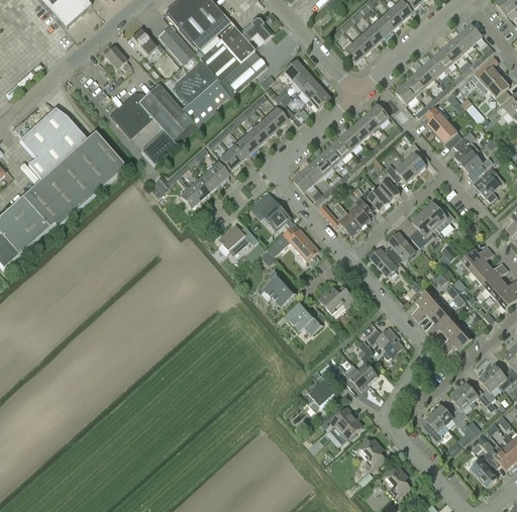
[(38,0),(64,28),(90,5),(85,0),(38,0)]
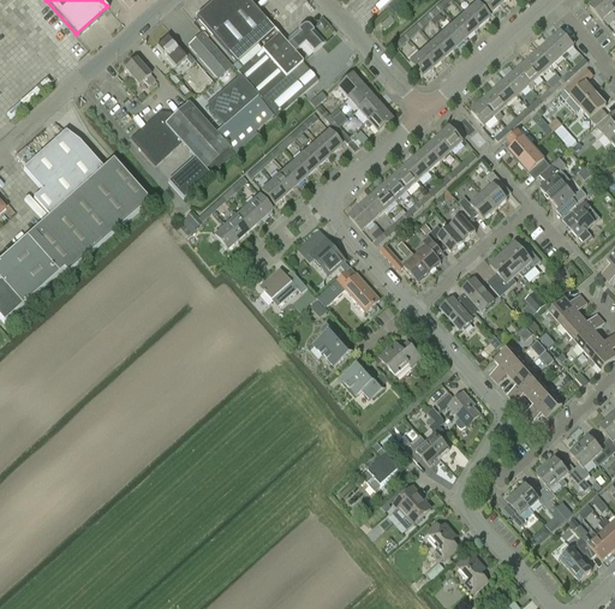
[(228,49),(266,17),(257,9),(250,0),(210,0),(196,13),(213,31),(228,49)]
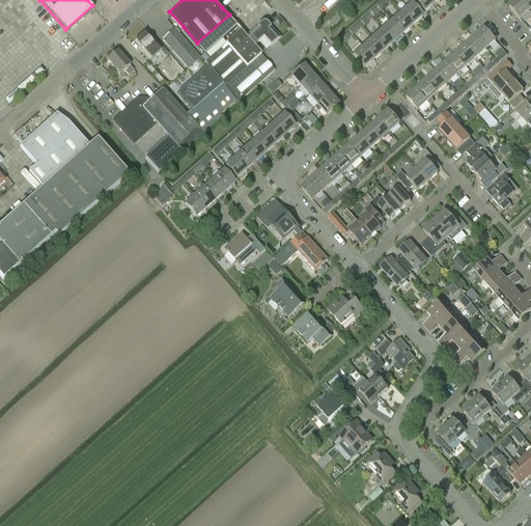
[(338,0),(334,4),(341,12),(355,0),(338,0)]
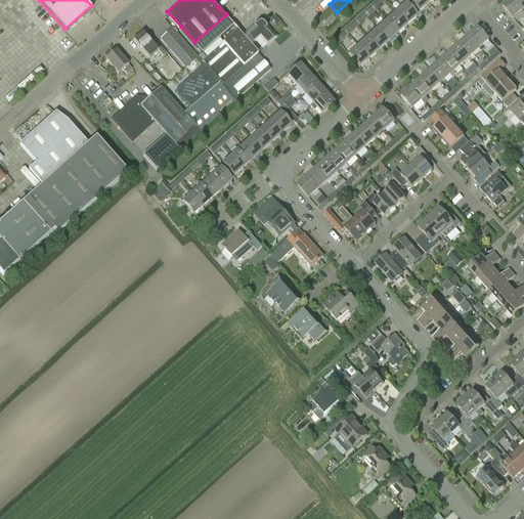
[(407,20),(417,12),(405,0),(396,8),(407,20)]
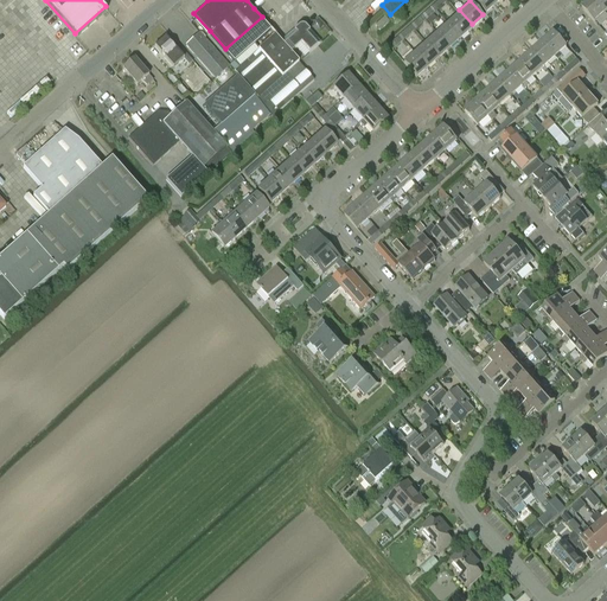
[(484,10),(496,0),(477,0),(484,10)]
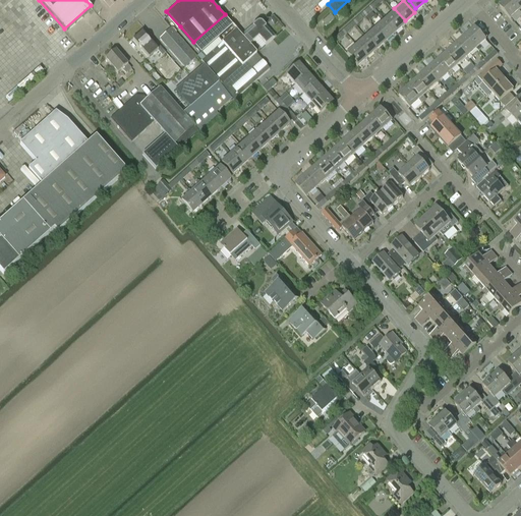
[(511,14),(520,6),(515,0),(502,0),(500,2),(511,14)]
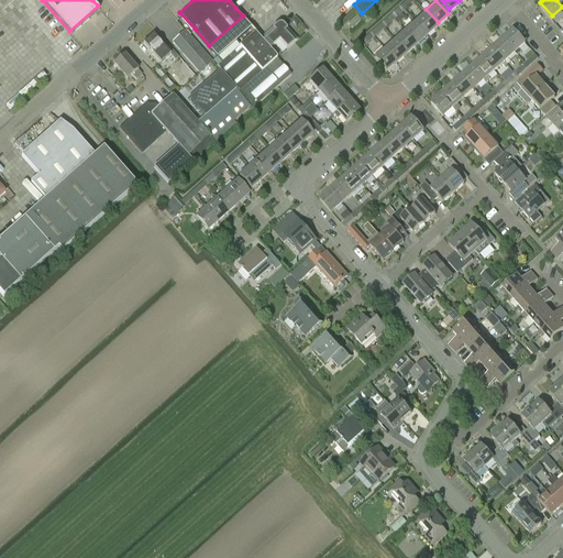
[(394,14),(405,6),(401,2),(390,11),(394,14)]
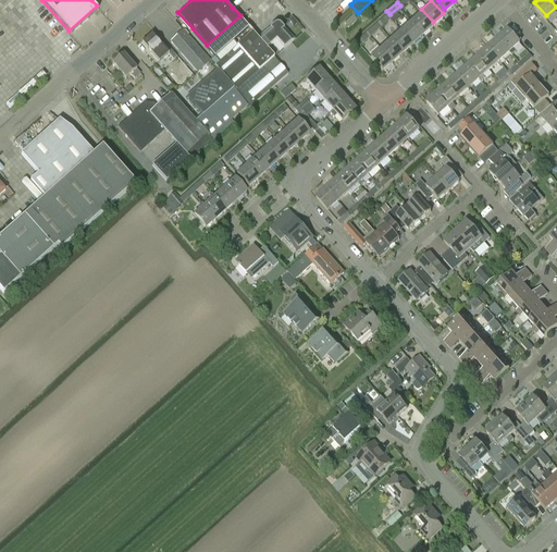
[(422,31),(433,22),(421,9),(411,17),(422,31)]
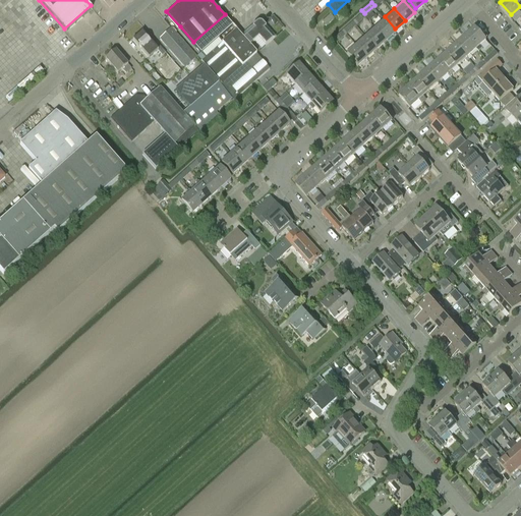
[(326,22),(334,15),(330,10),(322,18),(326,22)]
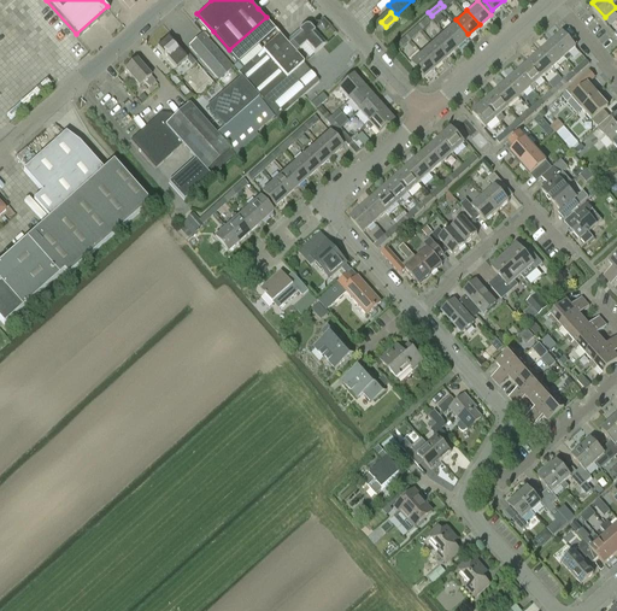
[(421,27),(432,16),(428,12),(417,22),(421,27)]
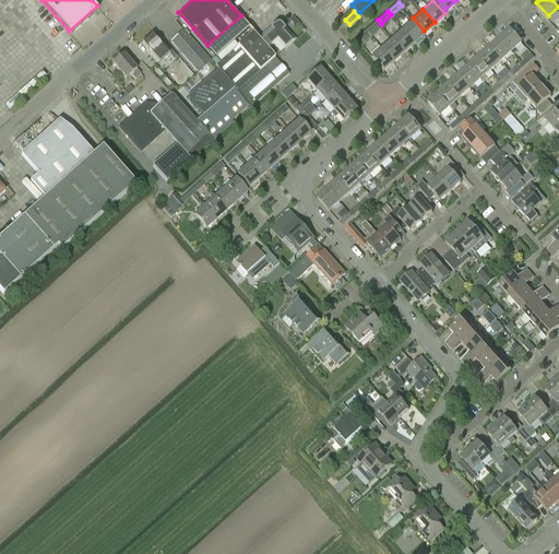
[(241,15),(207,45),(215,54),(249,24),(241,15)]
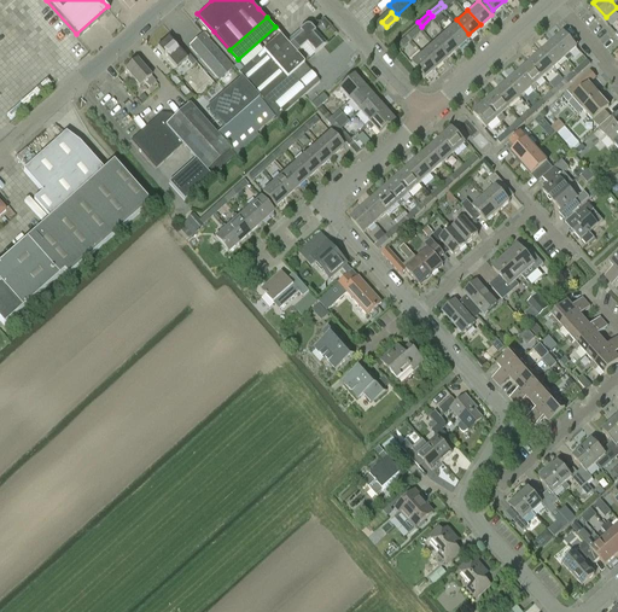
[(458,45),(468,34),(456,19),(444,30),(458,45)]
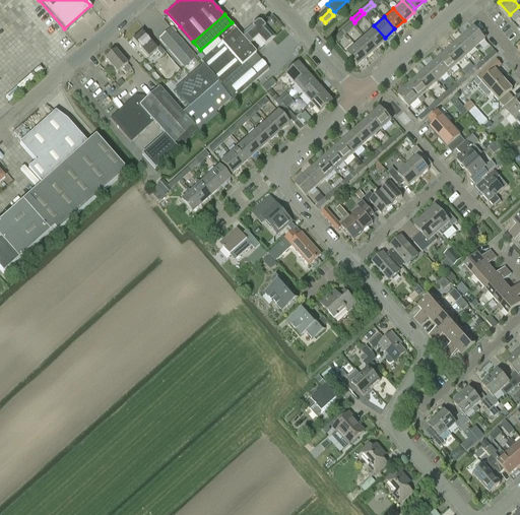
[(275,33),(262,19),(261,19),(260,18),(259,18),(258,18),(257,18),(256,19),(240,31),(249,42),(258,34),(265,42),(275,33)]
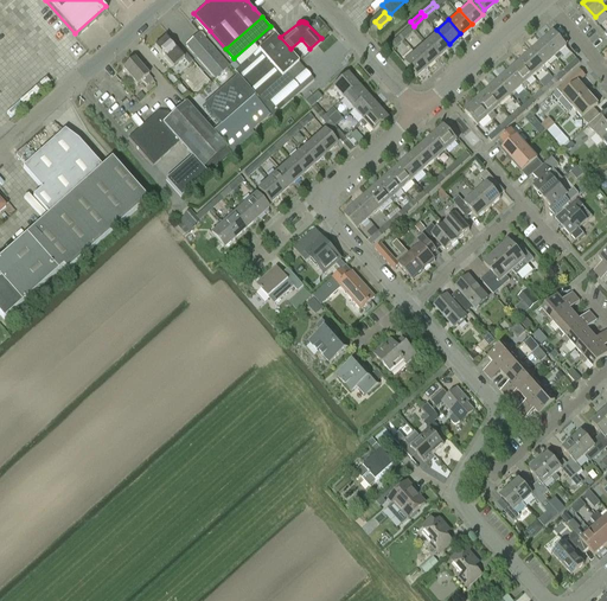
[(403,36),(414,26),(410,21),(400,31),(403,36)]
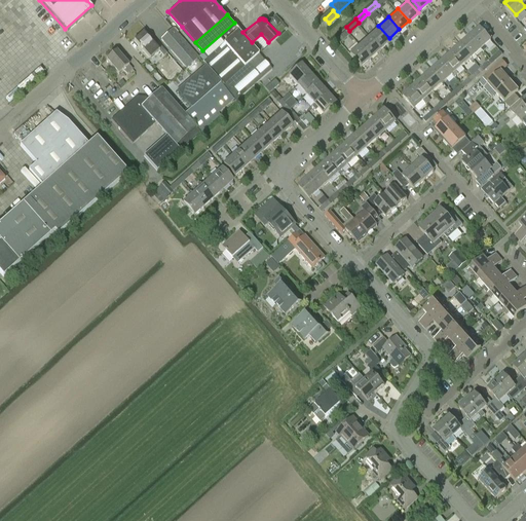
[(186,65),(198,53),(173,25),(160,36),(186,65)]
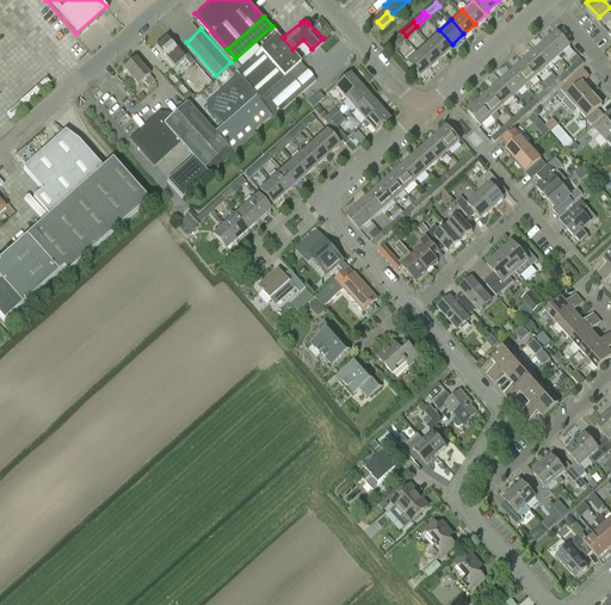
[(545,38),(559,53),(561,56),(566,51),(563,48),(569,43),(557,29),(545,38)]
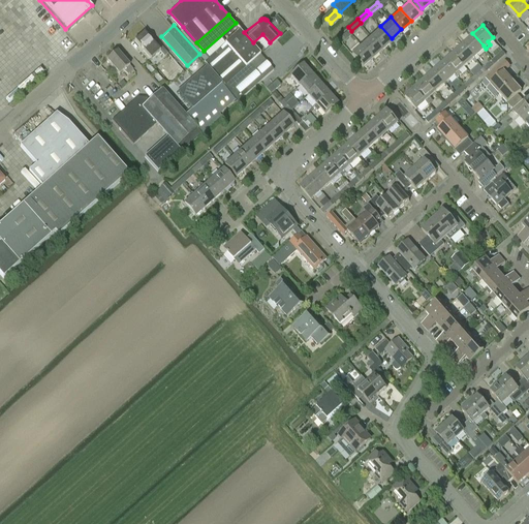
[(382,47),(392,38),(380,26),(371,34),(382,47)]
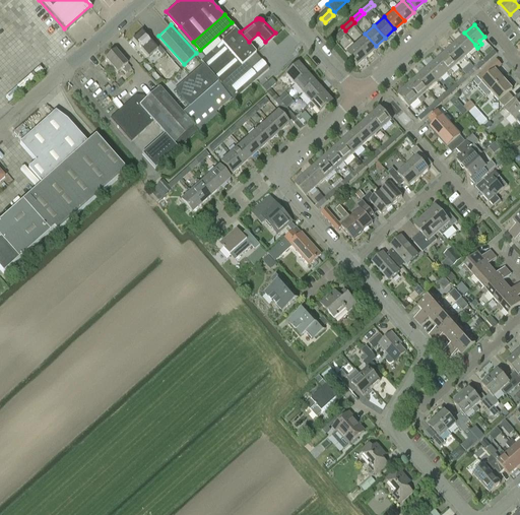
[(220,80),(255,50),(256,50),(249,42),(240,31),(235,26),(200,57),(203,61),(218,78),(220,80)]
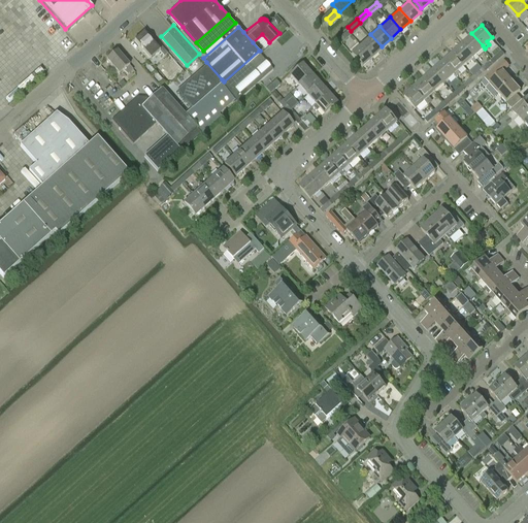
[(351,31),(348,27),(338,36),(341,39),(351,31)]
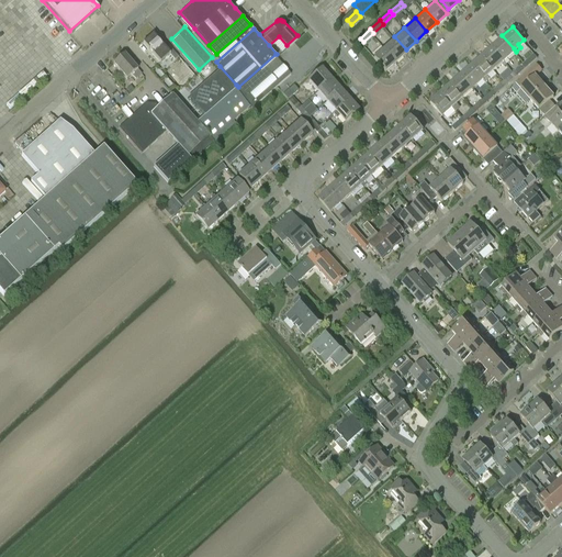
[(143,39),(160,58),(170,51),(161,41),(160,42),(158,37),(158,36),(153,31),(143,39)]
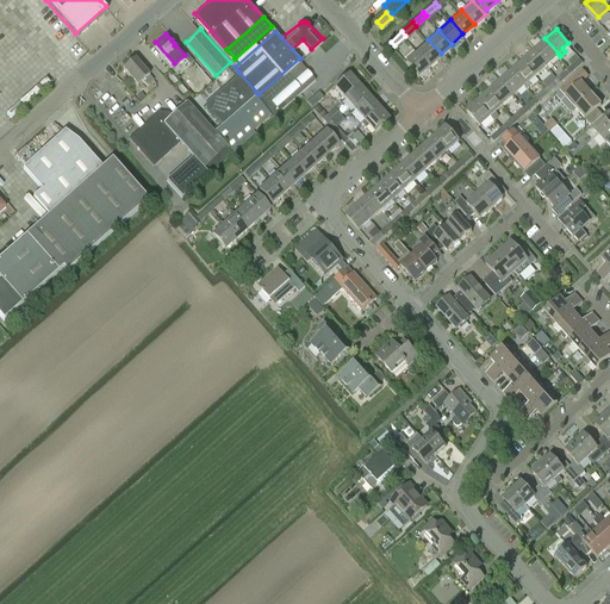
[(547,62),(558,53),(545,38),(534,48),(547,62)]
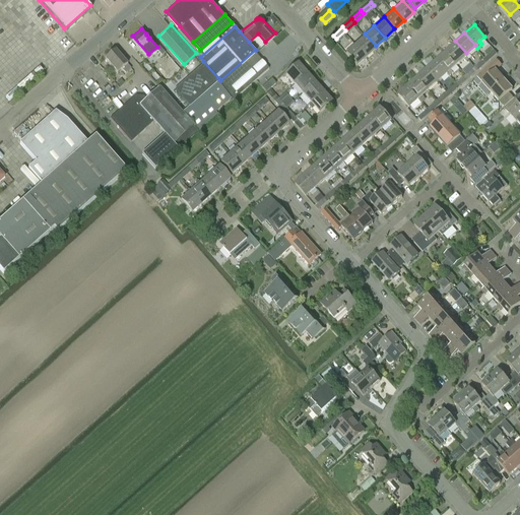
[(367,54),(376,46),(365,34),(355,42),(367,54)]
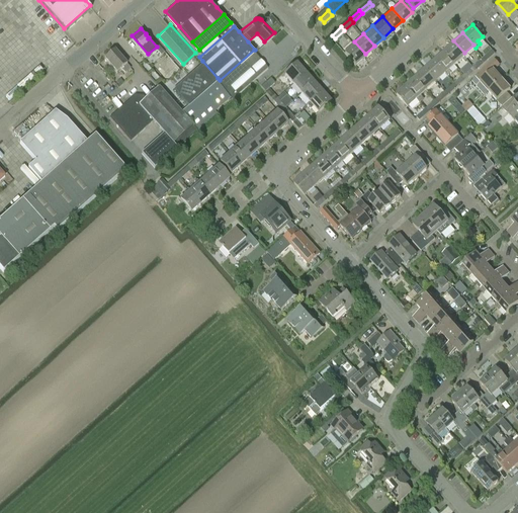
[(164,49),(157,40),(154,43),(161,51),(164,49)]
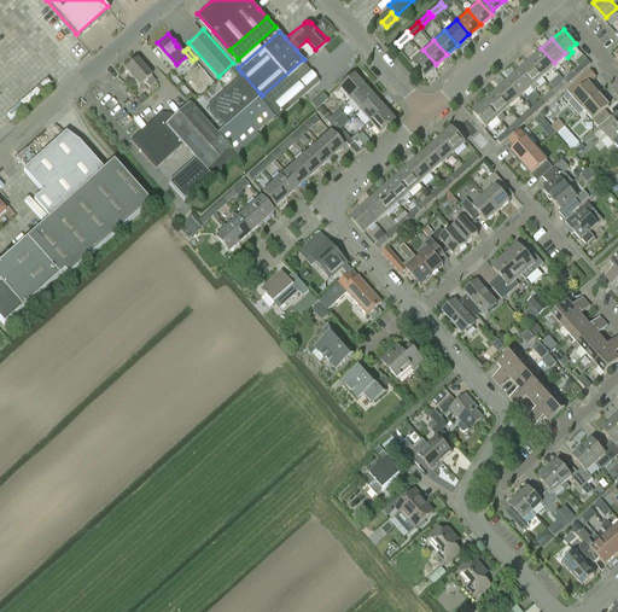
[(542,74),(554,63),(541,48),(530,59),(542,74)]
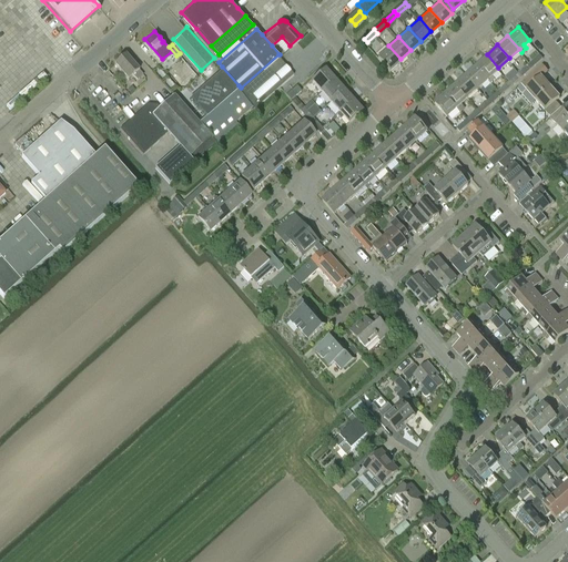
[(389,69),(401,59),(388,46),(377,55),(389,69)]
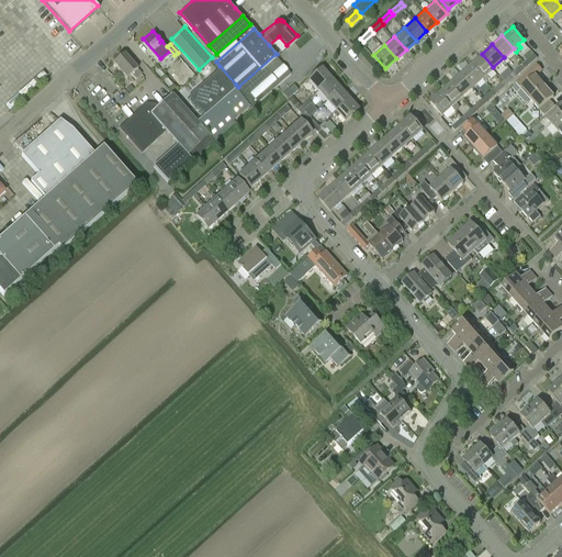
[(4,93),(15,101),(41,69),(29,59),(18,73),(14,69),(25,55),(20,51),(17,54),(10,48),(0,60),(0,82),(8,89),(4,93)]
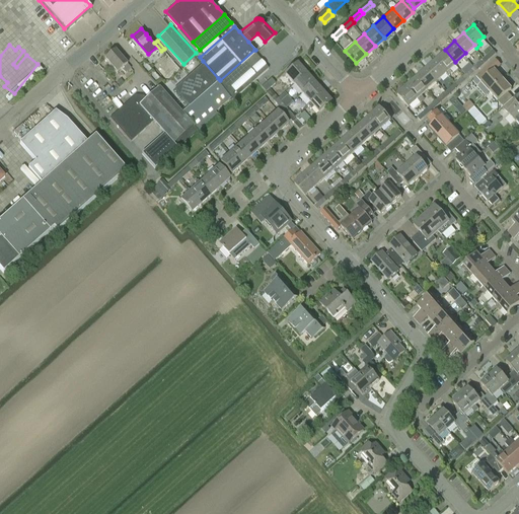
[(486,59),(496,50),(493,46),(483,55),(486,59)]
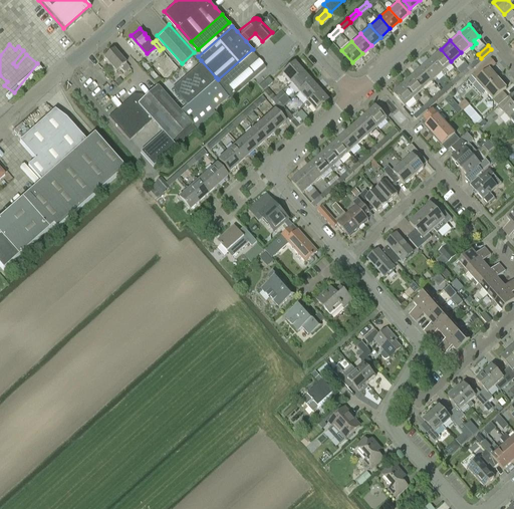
[(113,46),(103,55),(115,69),(119,64),(123,69),(130,64),(113,46)]
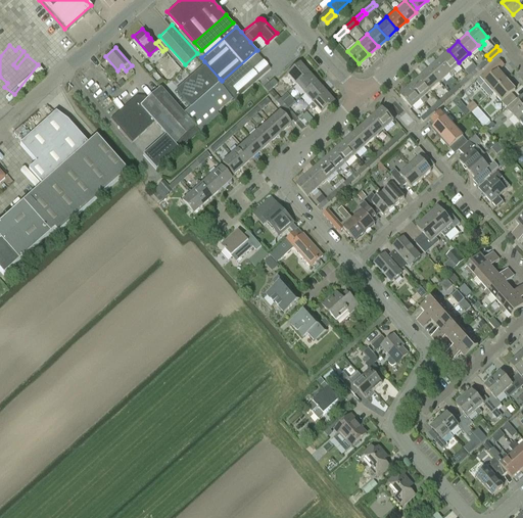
[(256,50),(222,81),(236,96),(270,65),(256,50)]
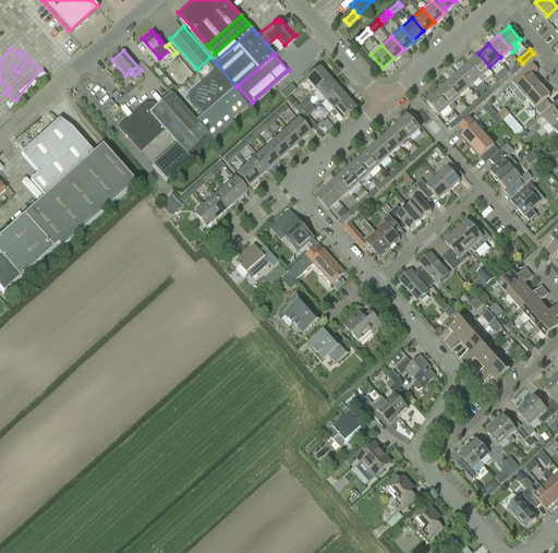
[(489,67),(478,53),(468,62),(480,75),(482,79),(487,74),(484,71),(489,67)]
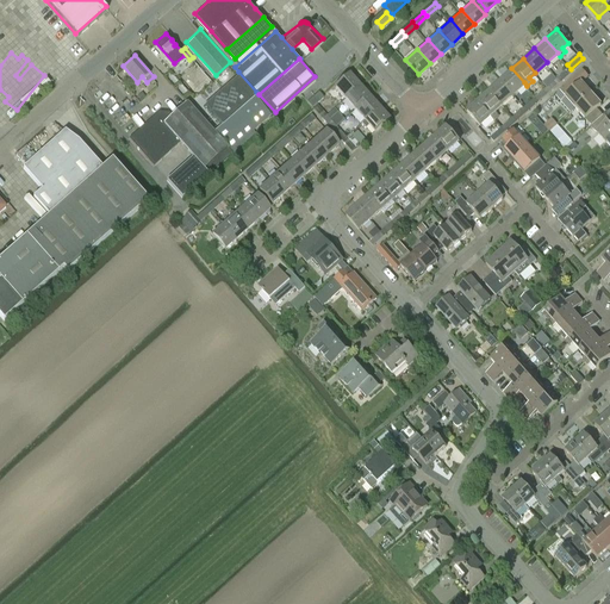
[(218,73),(225,80),(236,69),(229,63),(218,73)]
